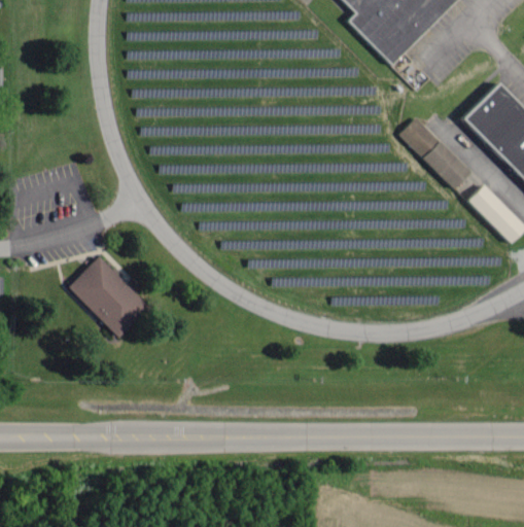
[(343,0),(353,10),(345,19),(390,64),(454,0),(343,0)]
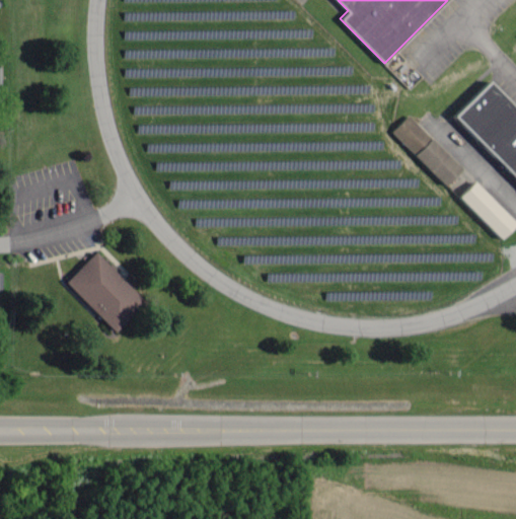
[(454,119),(515,181),(515,110),(490,84),(454,119)]
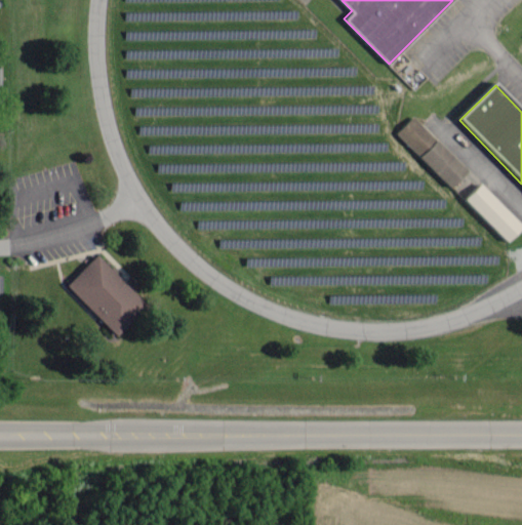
[(400,127),(449,185),(469,167),(420,111),(400,127)]
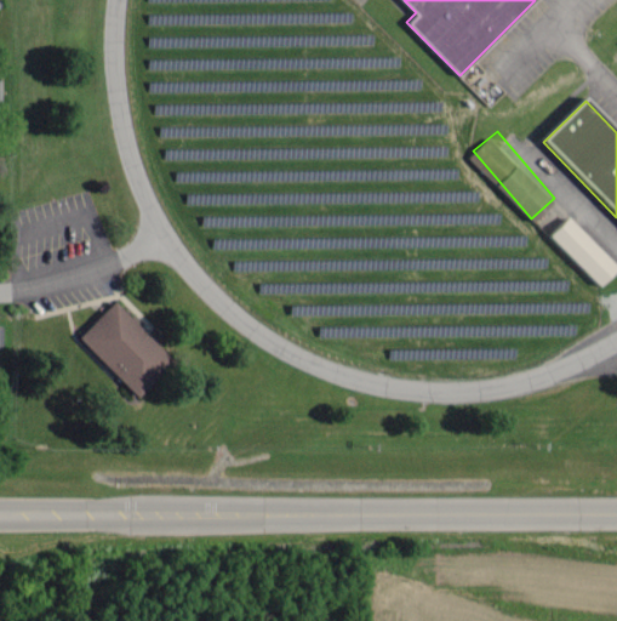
[(552,235),(598,288),(616,271),(616,266),(572,217),(552,235)]
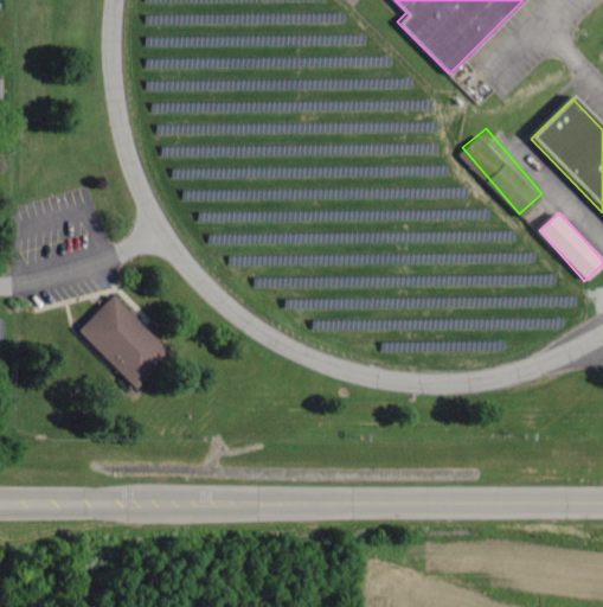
[(117,292),(78,331),(136,388),(175,349),(117,292)]
